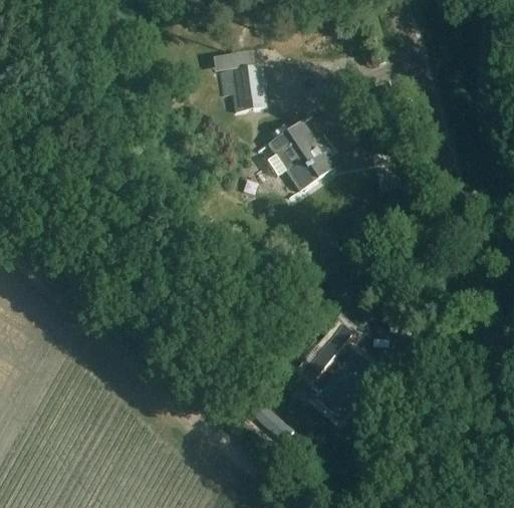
[(241,18),(257,19),(257,7),(242,7),(241,18)]
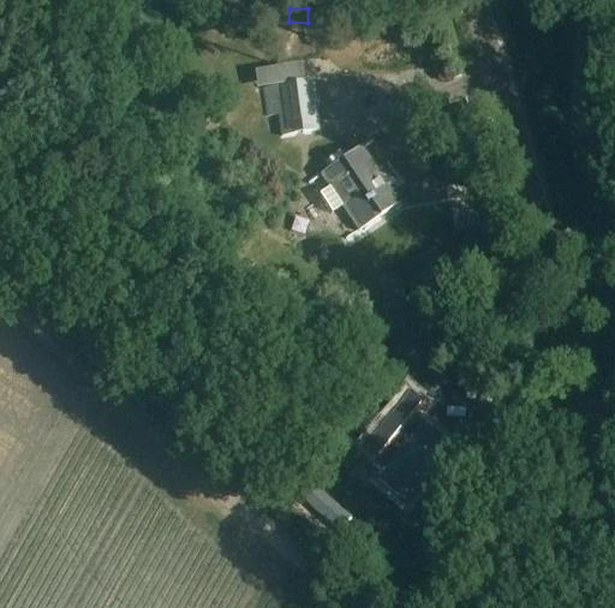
[(320,126),(314,75),(266,81),(268,108),(278,107),(281,130),(320,126)]
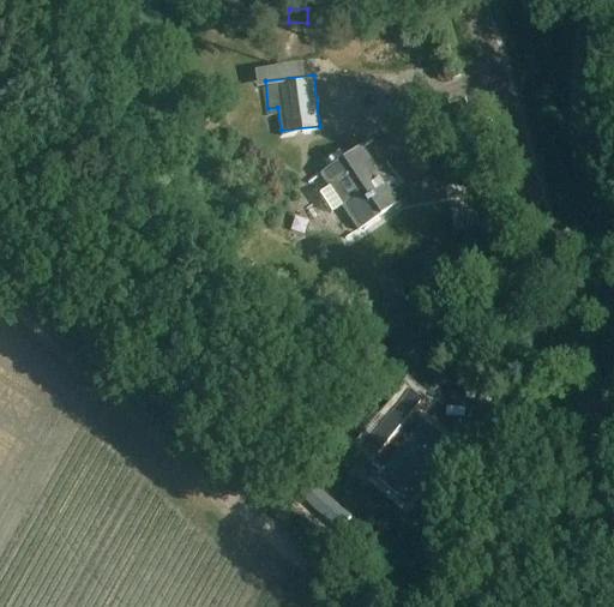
[(398,198),(359,143),(343,154),(338,148),(329,155),(332,161),(319,169),(327,181),(317,190),(331,209),(341,203),(359,227),(398,198)]
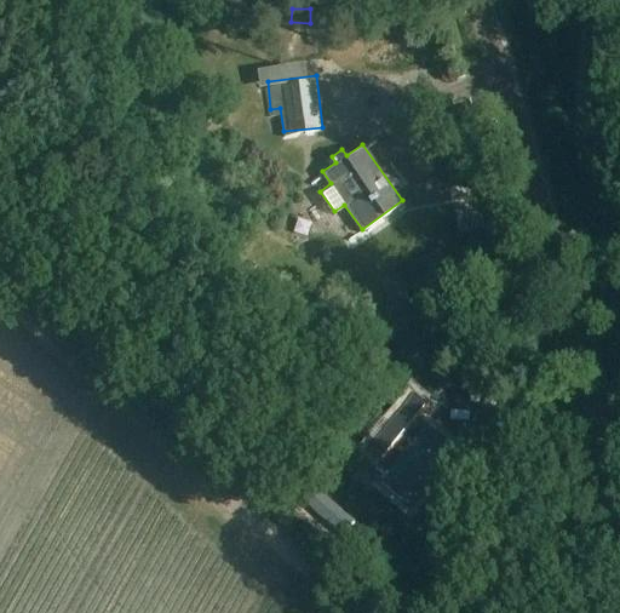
[(371,446),(378,451),(385,457),(379,464),(388,471),(382,479),(403,498),(447,445),(417,418),(430,404),(419,396),(415,393),(371,446)]
